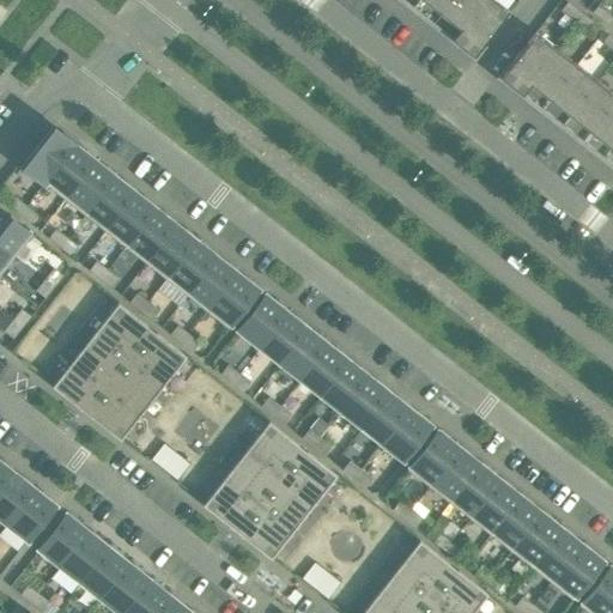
[(432,23),(449,0),(417,0),(412,7),(432,23)]
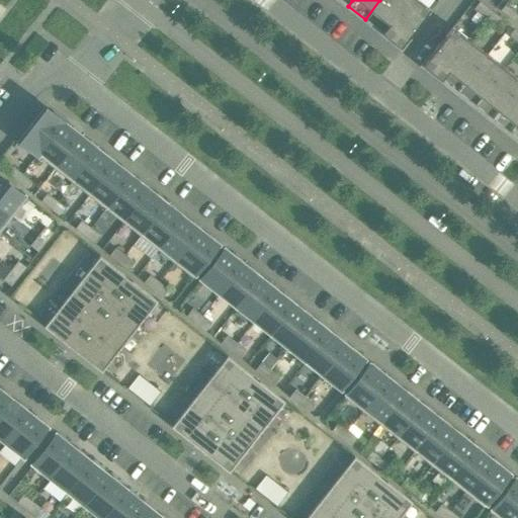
[(382,33),(408,0),(379,0),(365,19),(382,33)]
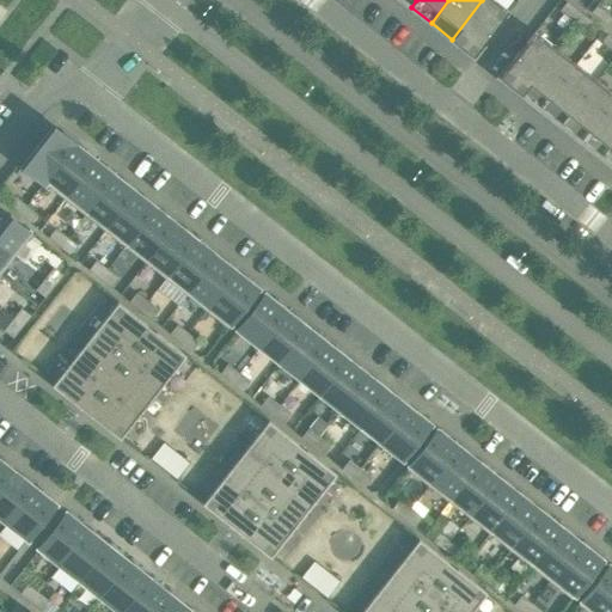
[(473,56),(508,11),(494,0),(482,0),(452,40),(473,56)]
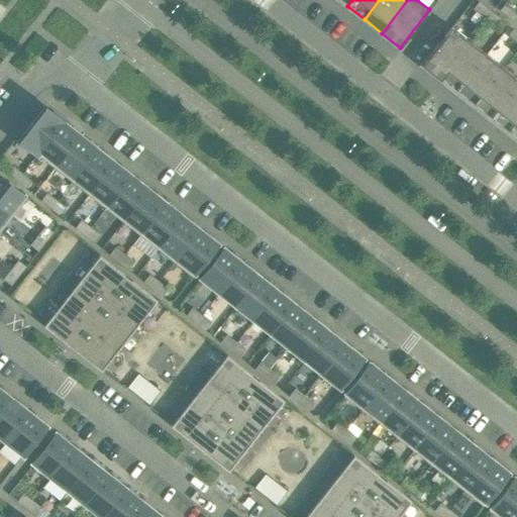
[(486,19),(492,12),(478,1),(473,9),(486,19)]
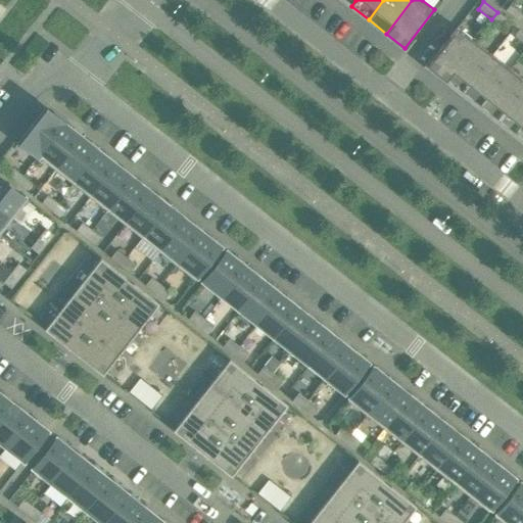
[(522,14),(522,12),(511,3),(505,10),(519,20),(522,14)]
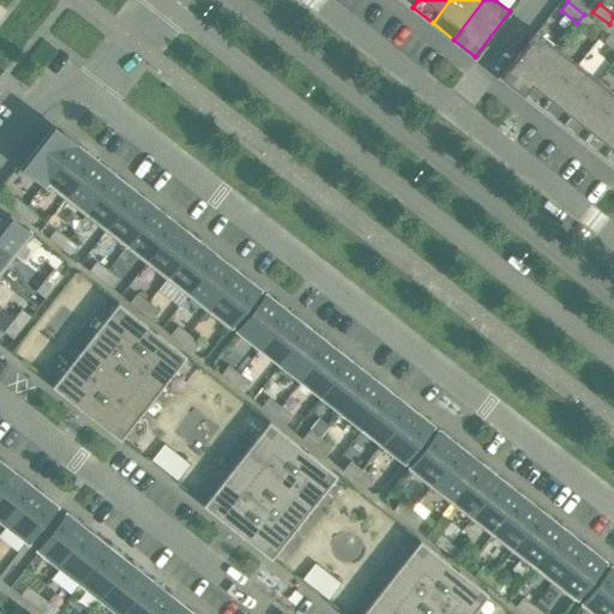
[(593,35),(600,26),(584,14),(577,23),(593,35)]
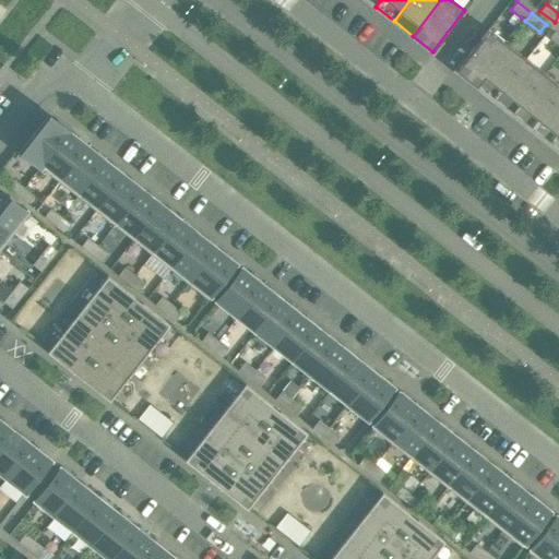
[(475,85),(508,44),(488,28),(455,70),(475,85)]
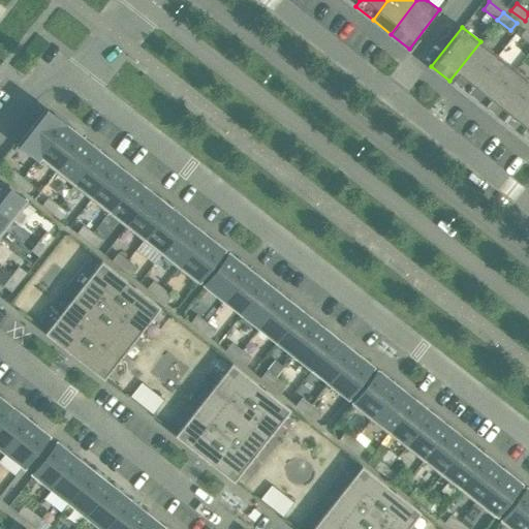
[(528,44),(528,32),(525,29),(519,36),(528,44)]
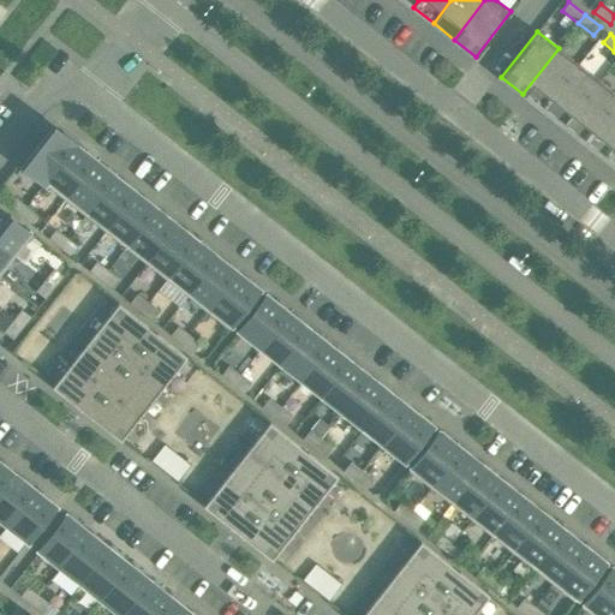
[(543,109),(578,65),(559,48),(523,94),(543,109)]
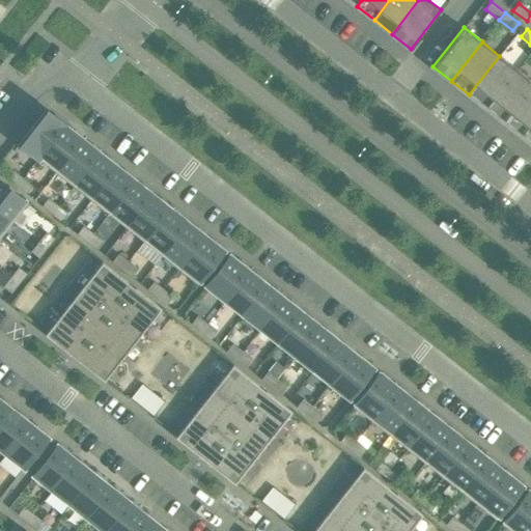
[(486,109),(516,70),(499,56),(469,94),(486,109)]
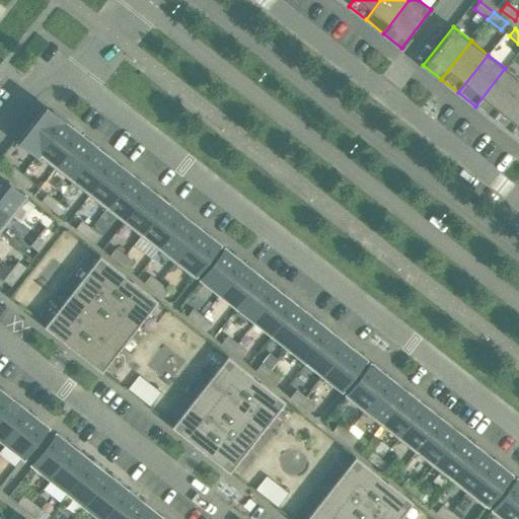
[(493,120),(518,85),(518,78),(505,68),(475,106),(493,120)]
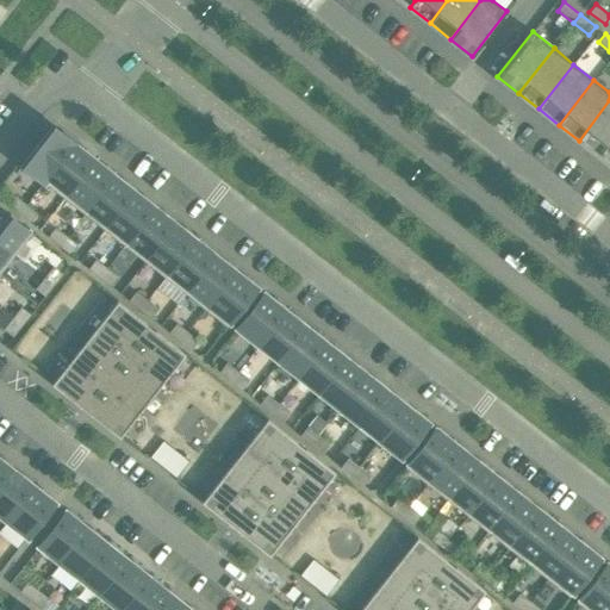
[(599,157),(609,142),(609,100),(579,141),(599,157)]
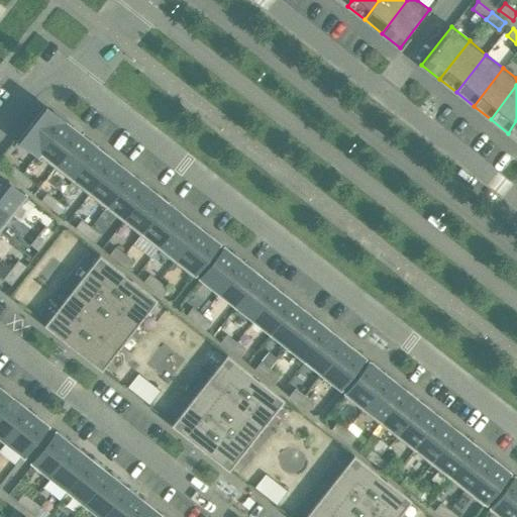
[(44,107),(18,140),(36,154),(63,121),(44,107)]
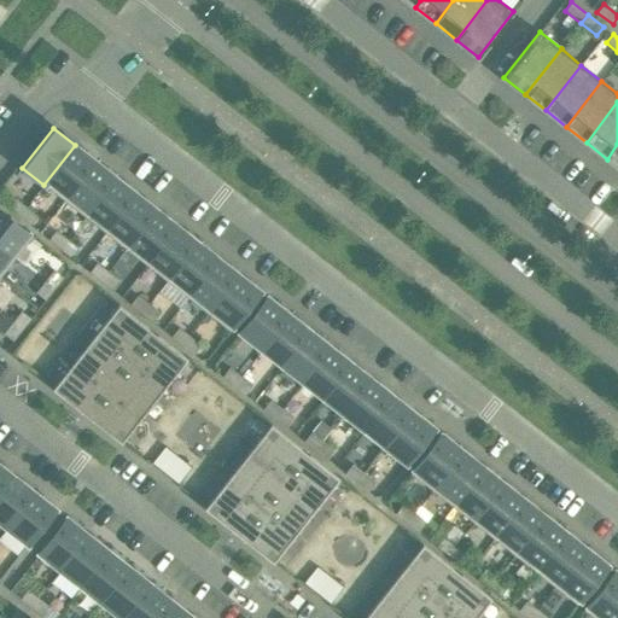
[(617,167),(617,144),(607,159),(617,167)]
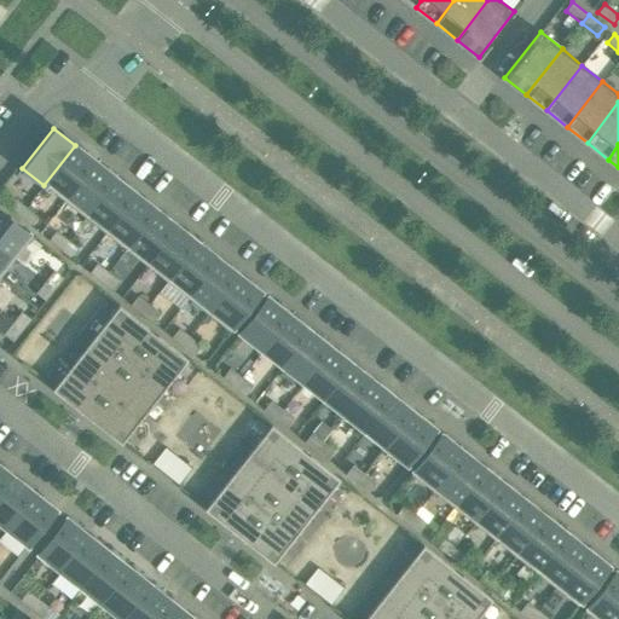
[(75,145),(44,185),(64,201),(96,161),(75,145)]
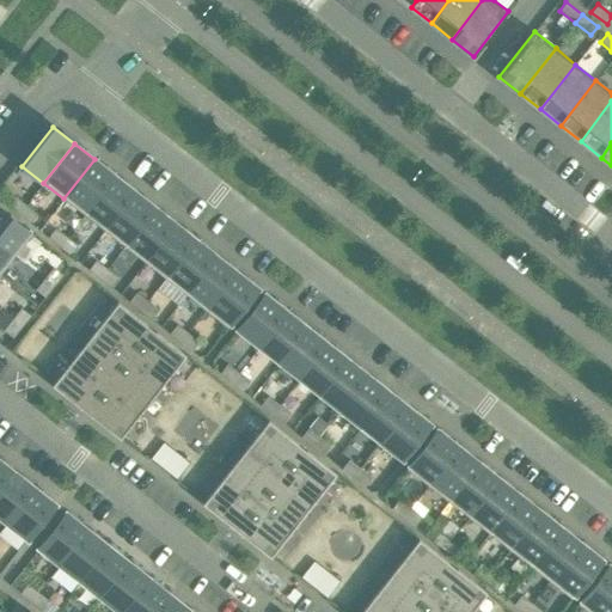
[(95,159),(63,199),(84,215),(115,176),(95,159)]
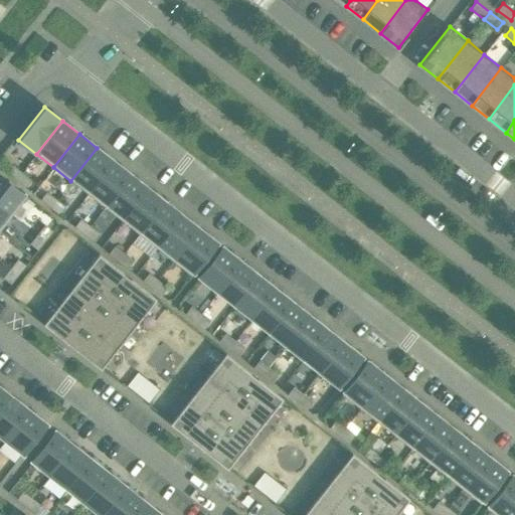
[(97,148),(70,181),(88,194),(114,161),(97,148)]
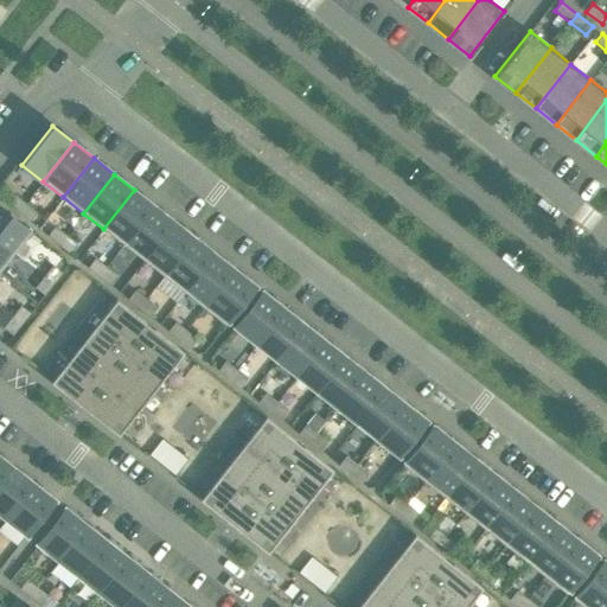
[(134,190),(103,229),(123,244),(154,206),(134,190)]
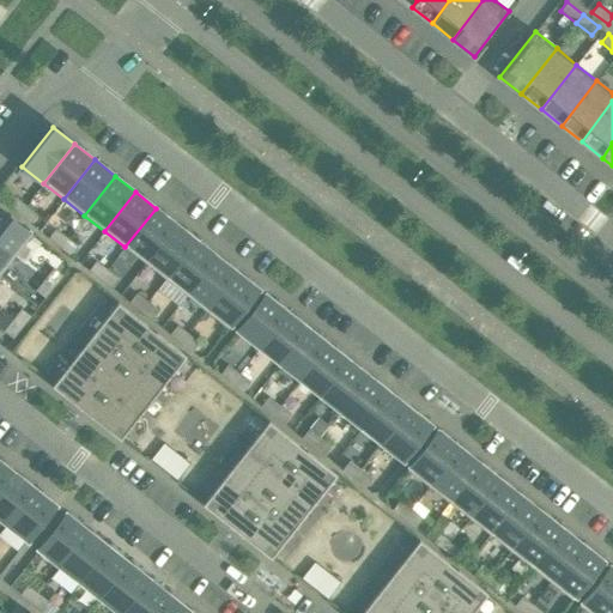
[(14,196),(7,206),(18,214),(26,206),(14,196)]
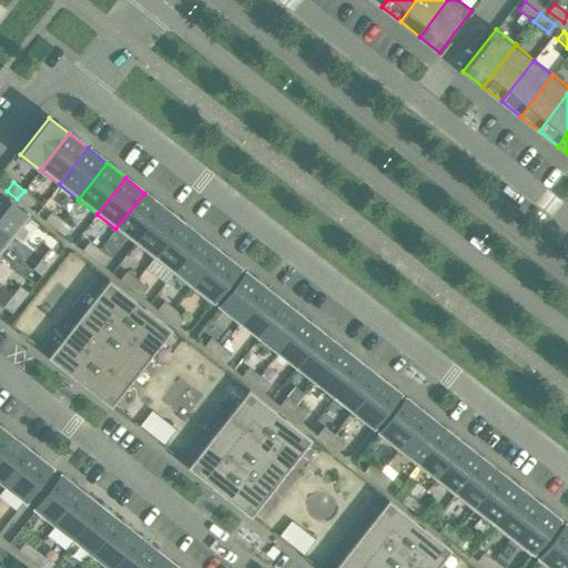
[(24,191),(17,199),(28,208),(34,199),(24,191)]
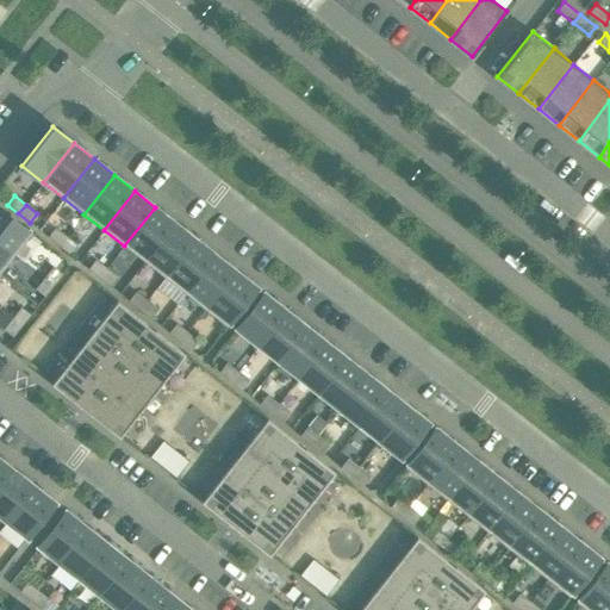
[(155,207),(124,246),(144,262),(175,223),(155,207)]
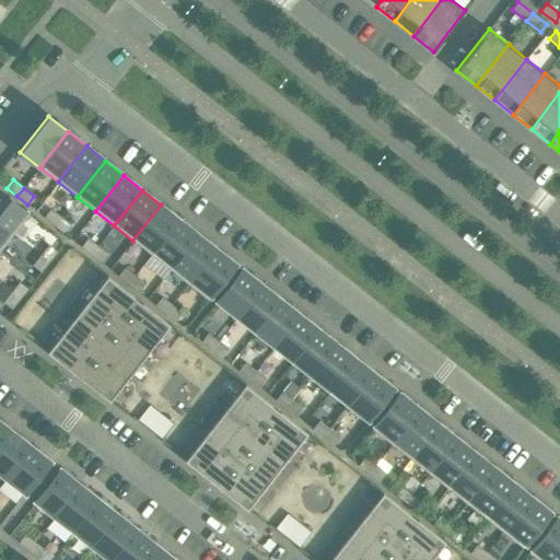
[(0,191),(0,222),(13,234),(28,214),(0,191)]
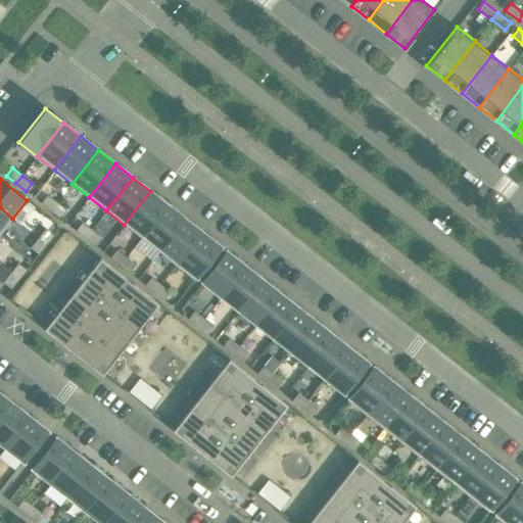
[(150,191),(124,225),(141,238),(168,204),(150,191)]
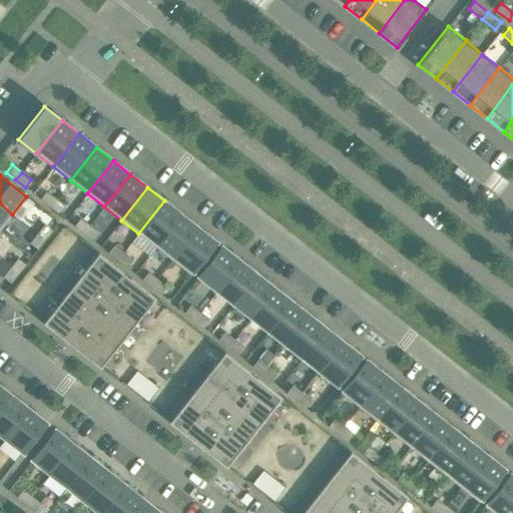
[(56,198),(46,191),(40,199),(49,206),(56,198)]
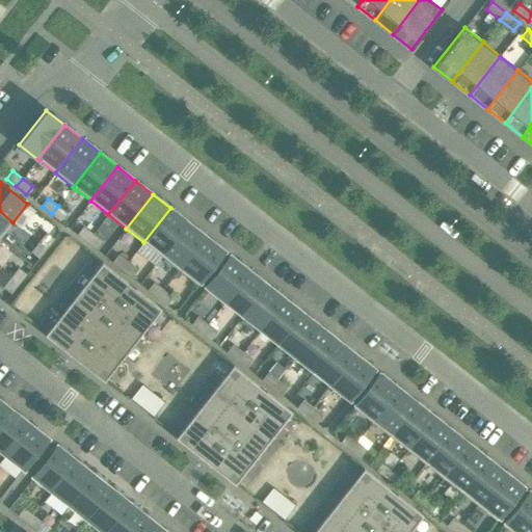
[(68,214),(58,206),(51,214),(61,221),(68,214)]
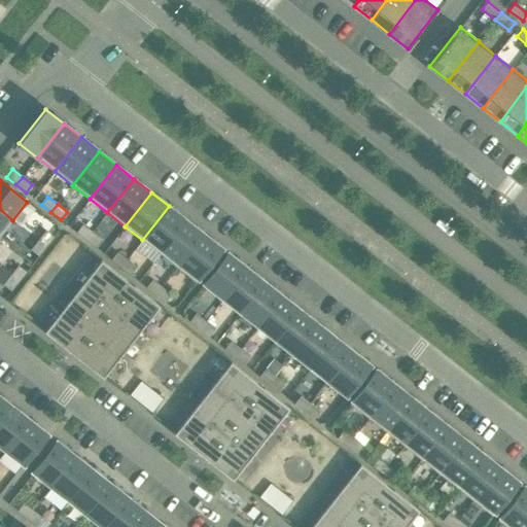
[(169,206),(142,240),(160,253),(186,220),(169,206)]
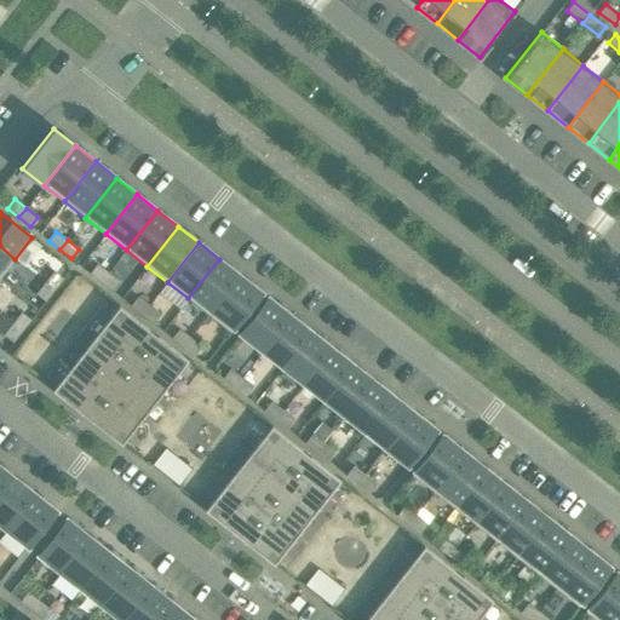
[(0,246),(0,277),(15,259),(0,246)]
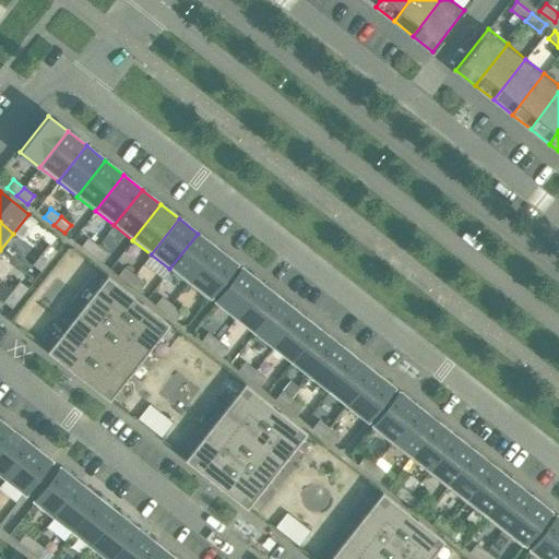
[(198,234),(169,269),(188,284),(216,248),(198,234)]
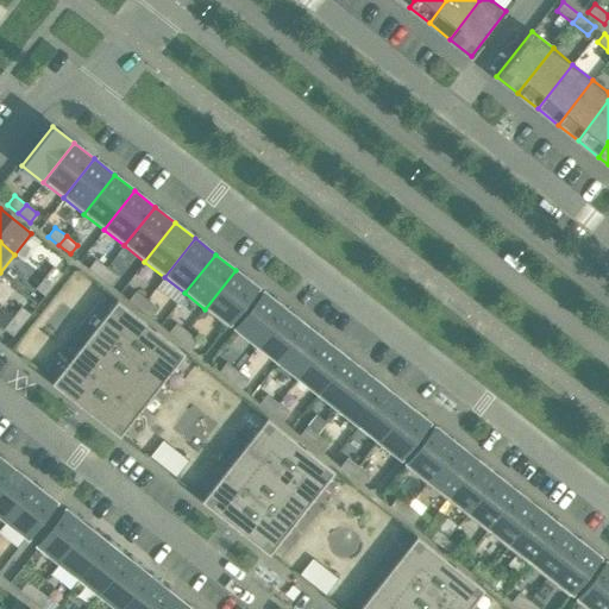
[(95,259),(88,269),(99,277),(106,268),(95,259)]
